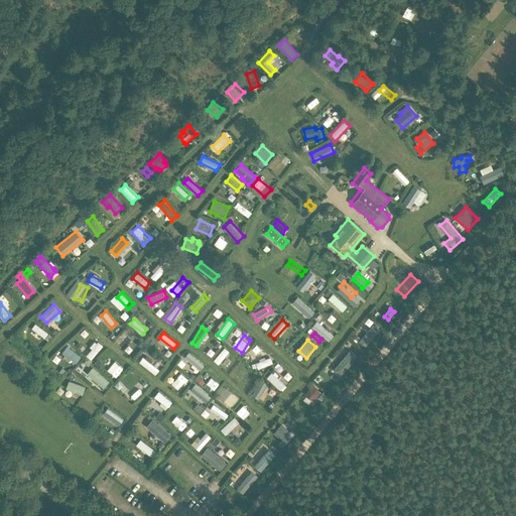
[(98,341),(87,355),(92,359),(103,345),(98,341)]
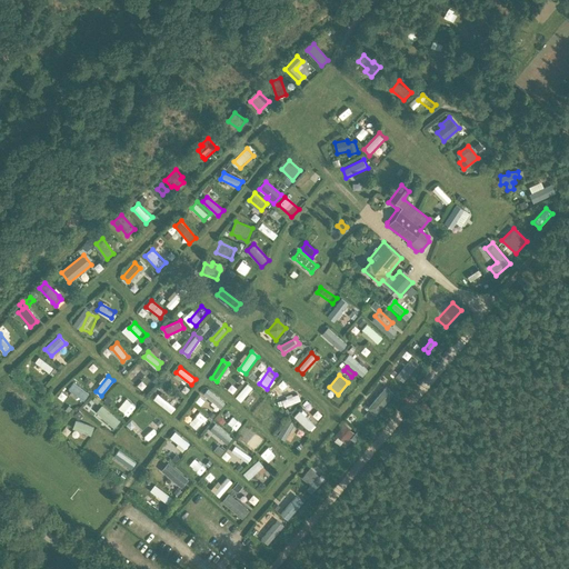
[(75,381),(69,389),(85,401),(90,393),(75,381)]
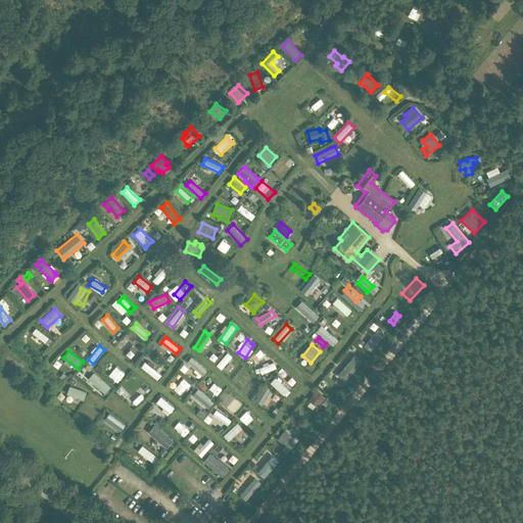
[(194,359),(189,365),(203,376),(207,371),(194,359)]
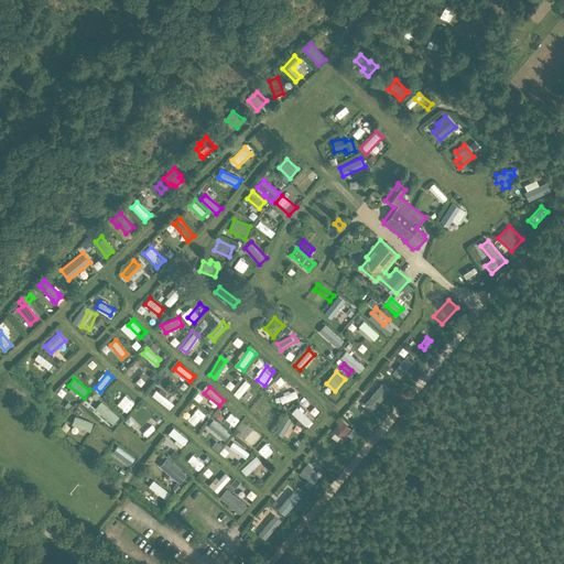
[(156,389),(152,396),(173,410),(177,403),(156,389)]
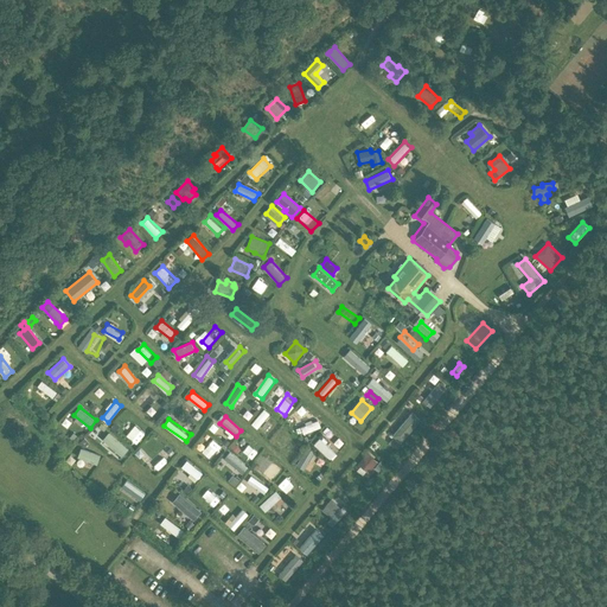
[(319,420),(301,427),(304,434),(323,427),(319,420)]
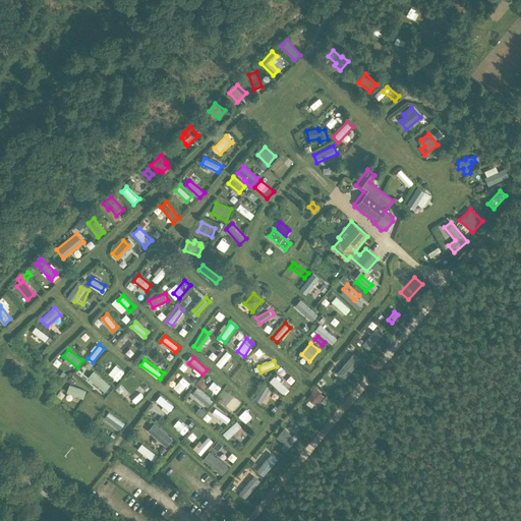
[(103,394),(109,386),(95,373),(91,379),(99,385),(96,388),(103,394)]
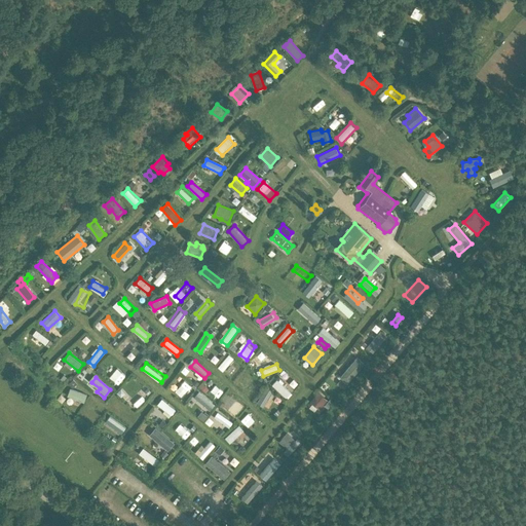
[(340,379),(336,383),(342,388),(346,384),(340,379)]
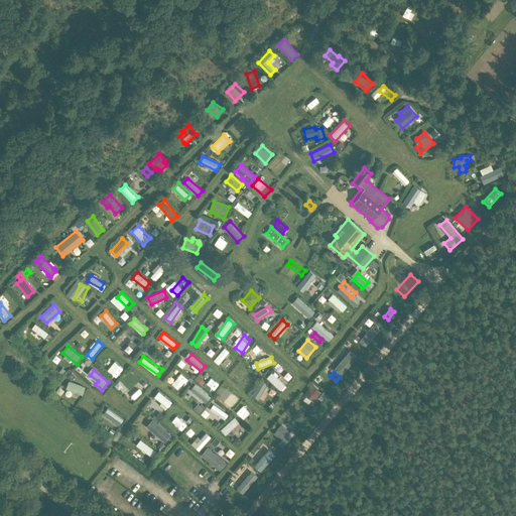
[(217,377),(206,386),(210,390),(220,381),(217,377)]
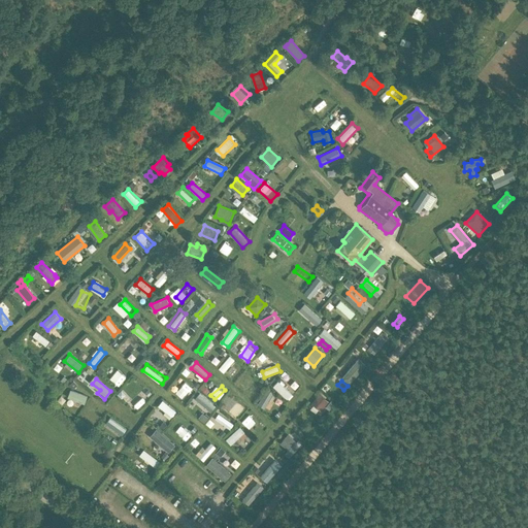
[(72,389),(69,397),(86,403),(90,396),(72,389)]
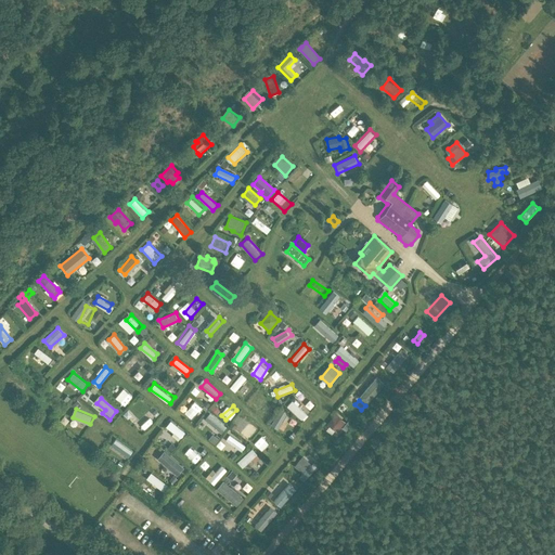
[(281,411),(273,426),(279,429),(286,414),(281,411)]
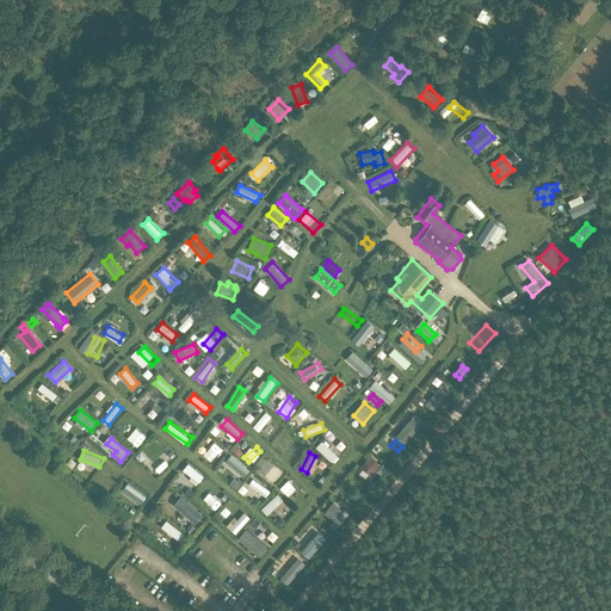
[(380,467),(366,456),(359,467),(371,476),(380,467)]
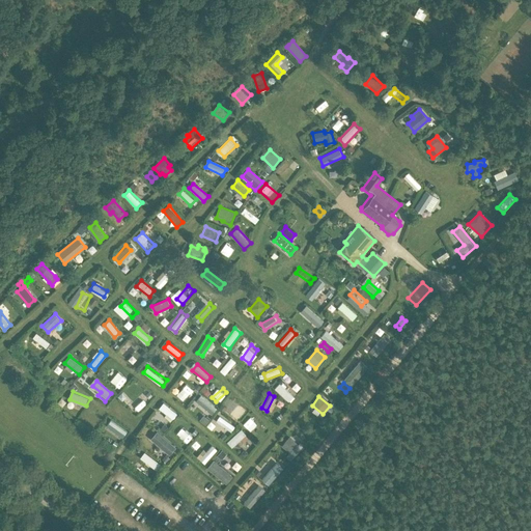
[(158,408),(172,420),(177,414),(163,401),(158,408)]
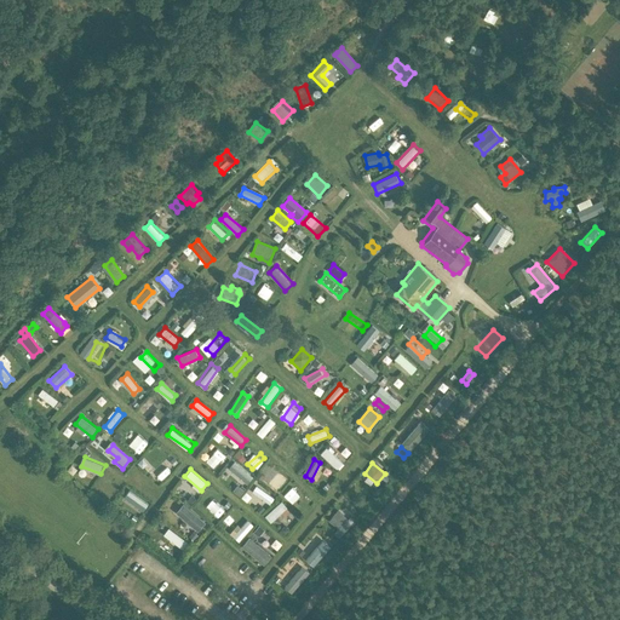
[(242,484),(236,492),(240,495),(246,488),(242,484)]
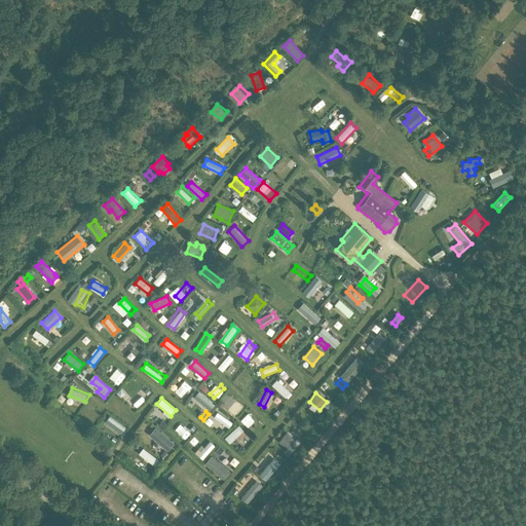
[(218,412),(214,417),(228,427),(231,422),(218,412)]
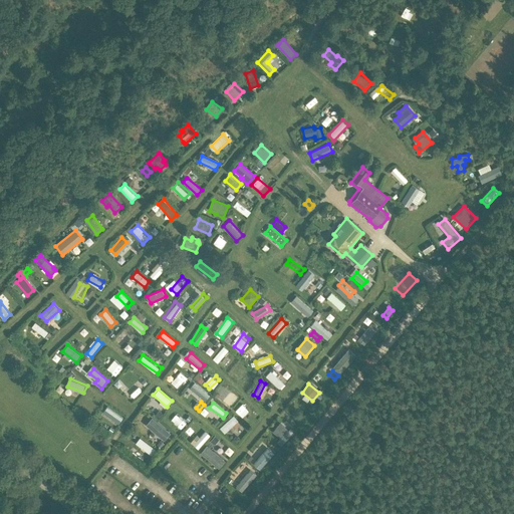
[(109,411),(106,417),(121,422),(123,416),(109,411)]
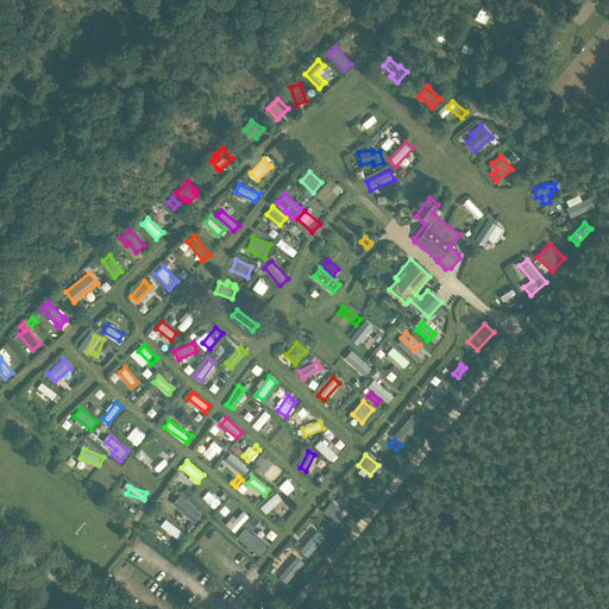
[(188,487),(183,493),(188,496),(193,490),(188,487)]
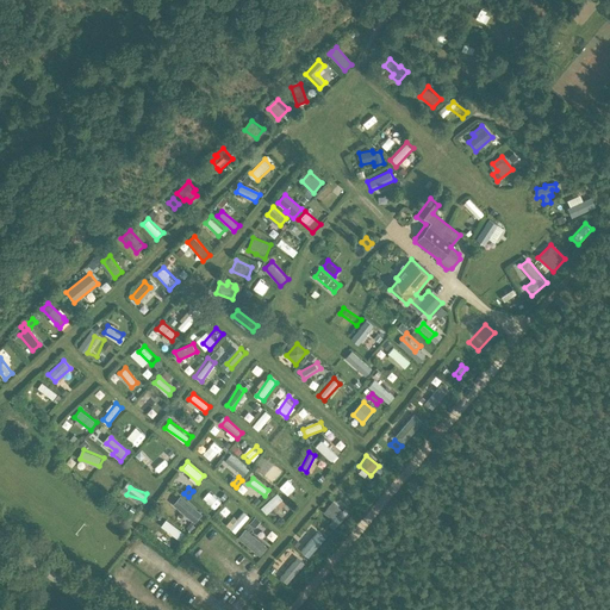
[(278,493),(262,508),(267,514),(282,498),(278,493)]
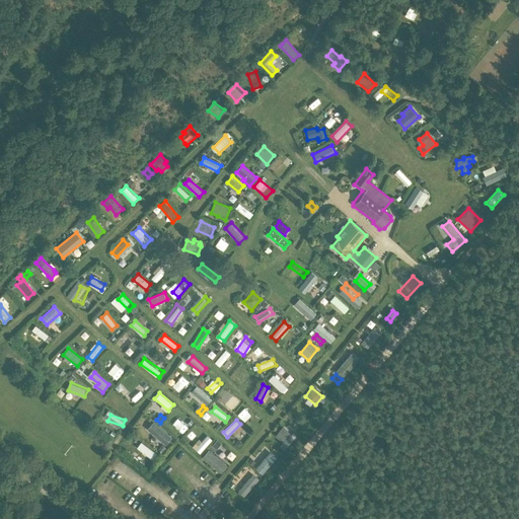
[(159,428),(155,434),(168,442),(171,437),(159,428)]
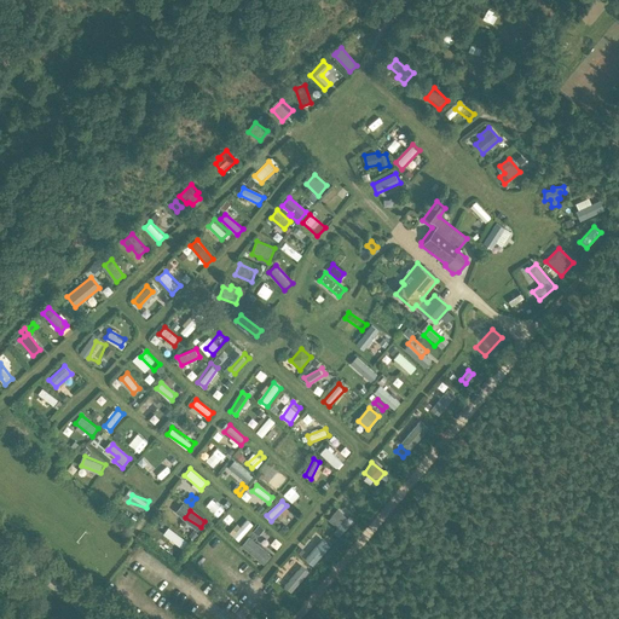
[(336,532),(340,534),(353,518),(350,515),(347,519),(336,510),(329,519),(339,528),(336,532)]
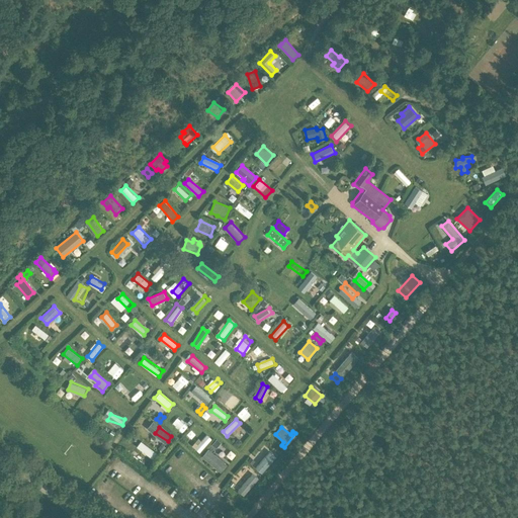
[(207,435),(196,445),(201,449),(211,439),(207,435)]
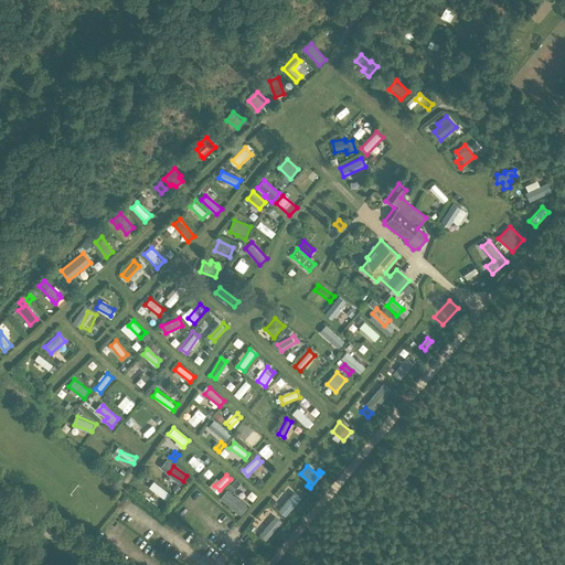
[(152,491),(166,499),(169,493),(156,486),(152,491)]
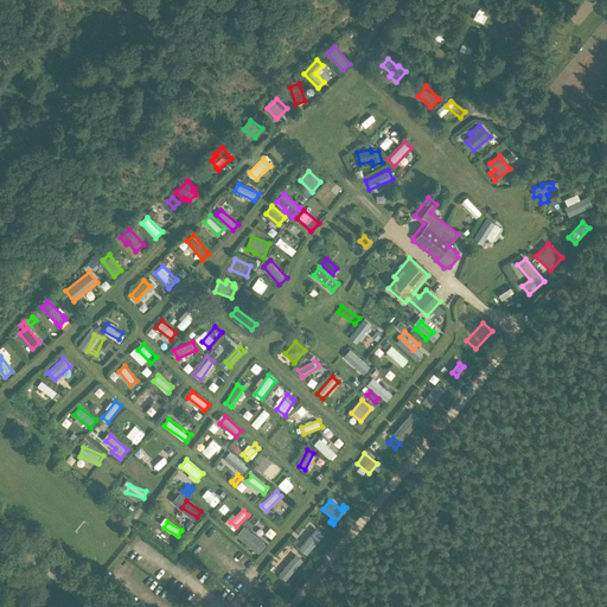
[(312,545),(319,536),(308,526),(301,537),(312,545)]
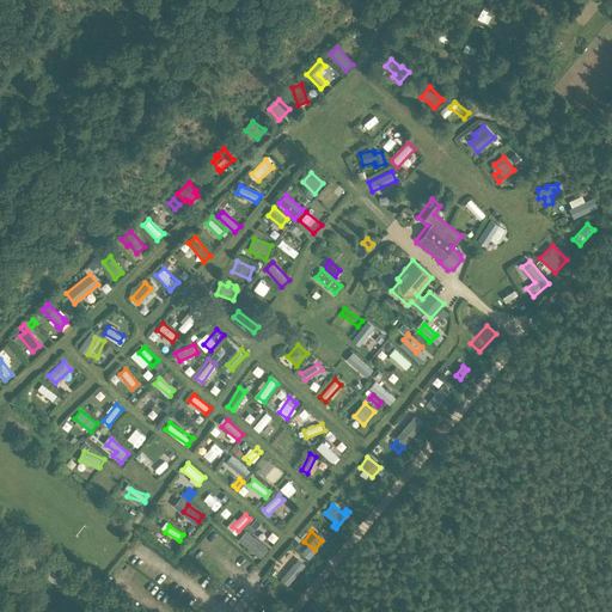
[(240,539),(256,554),(263,546),(246,532),(240,539)]
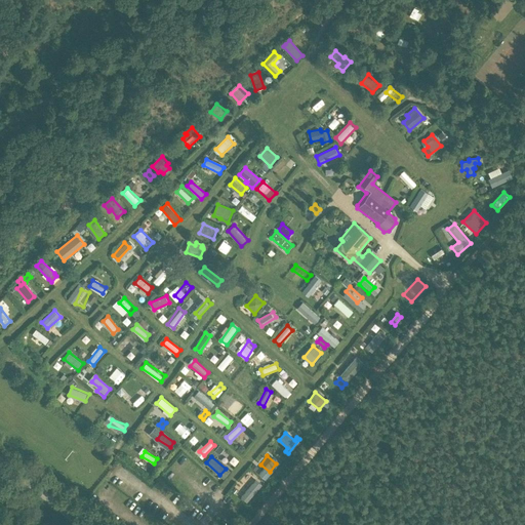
[(255,493),(260,487),(258,486),(260,484),(252,477),(242,489),(250,495),(253,491),(255,493)]
